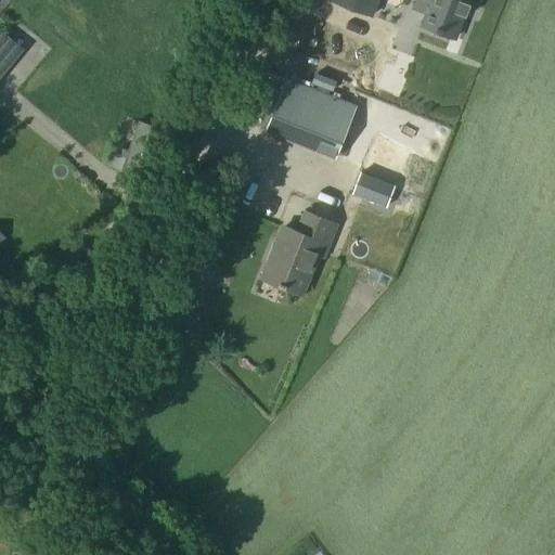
[(370,17),(376,0),(333,0),(333,2),(370,17)]
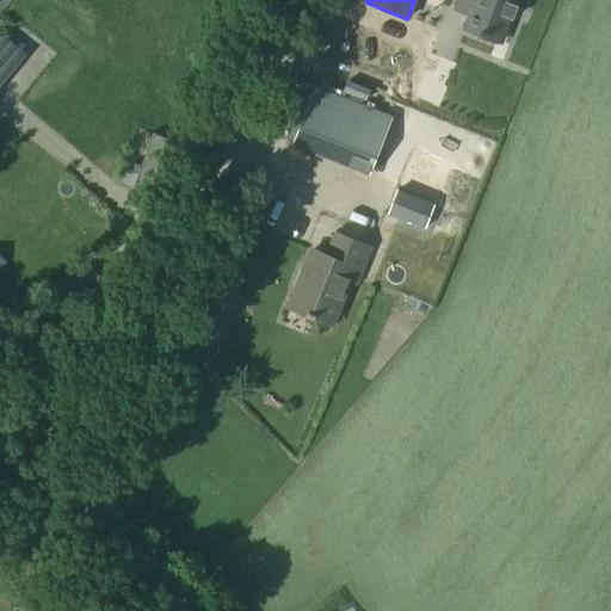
[(514,0),(456,0),(452,12),(468,18),(463,29),(499,43),(507,20),(511,22),(516,7),(513,6),(514,0)]
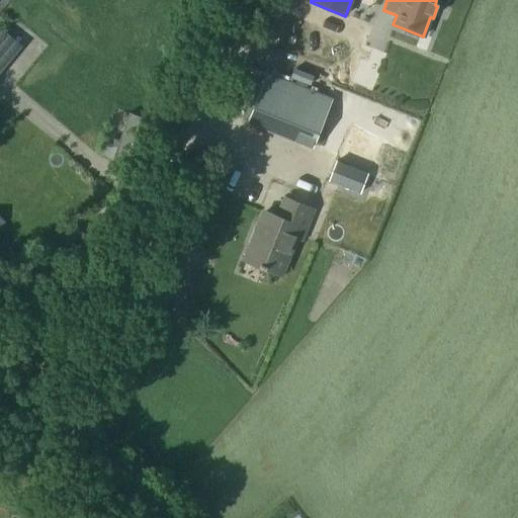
[(267,75),(249,121),(313,147),(331,100),(267,75)]
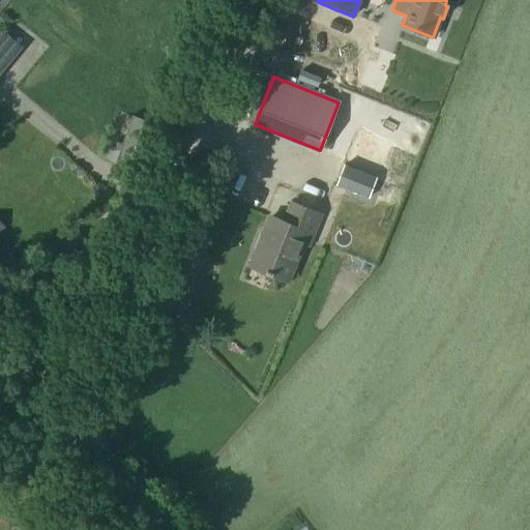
[(367,199),(376,178),(344,166),(336,186),(367,199)]
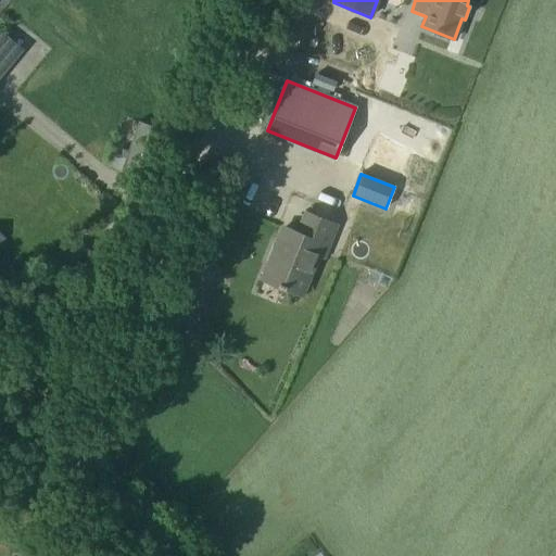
[(283,227),(264,279),(303,294),(318,254),(324,256),(336,224),(306,212),(298,232),(283,227)]
